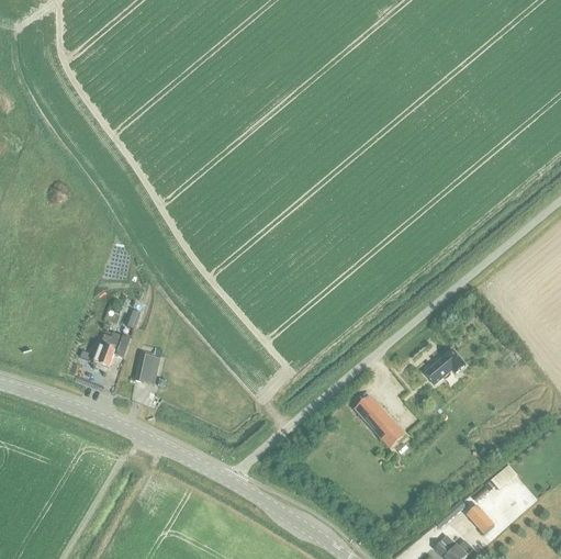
[(119,341),(111,338),(111,336),(103,334),(100,344),(98,343),(94,350),(97,351),(93,360),(97,361),(96,364),(108,369),(114,353),(122,356),(128,339),(120,336),(119,341)]
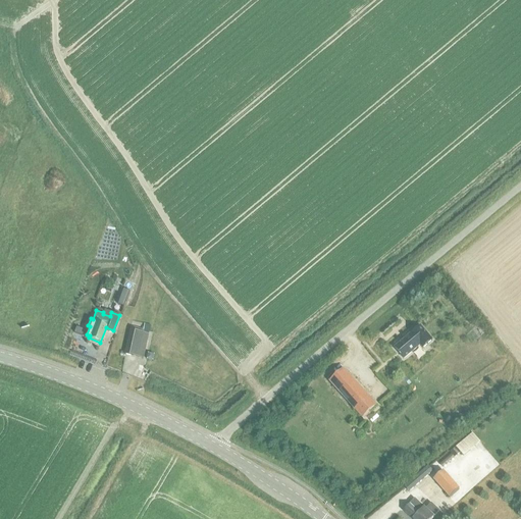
[(419,323),(394,346),(403,356),(419,343),(422,346),(431,338),(419,323)]
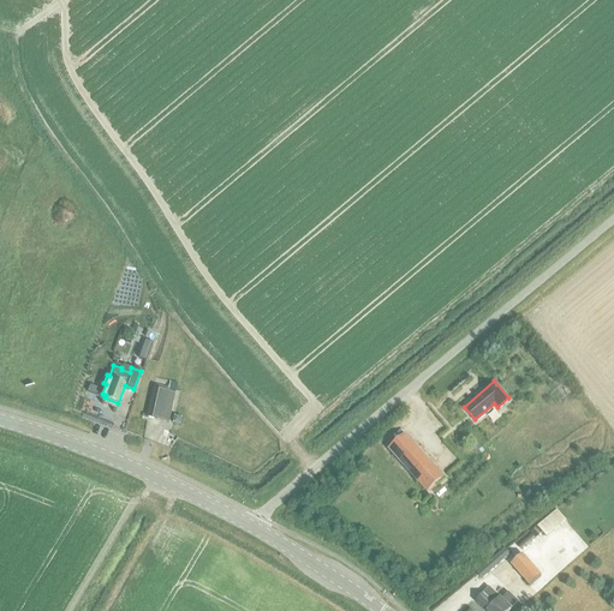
[(153,385),(147,414),(161,418),(168,389),(153,385)]
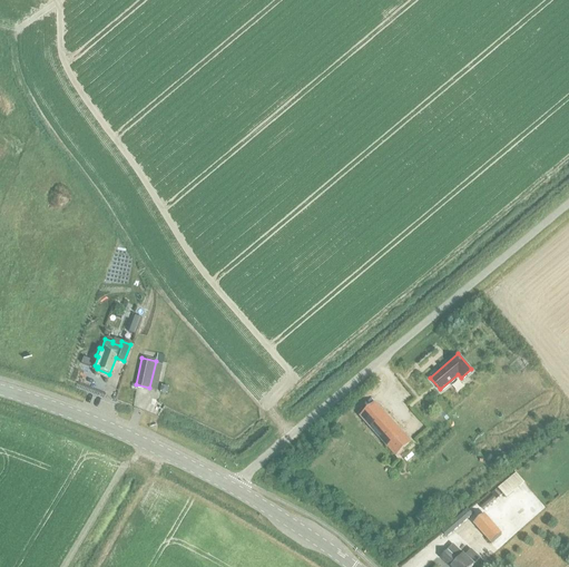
[(359,414),(394,455),(410,440),(374,400),(359,414)]
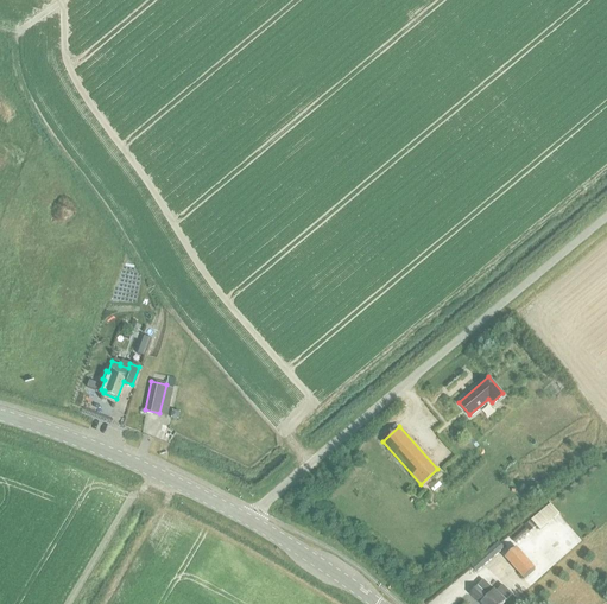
[(550,502),(538,512),(524,525),(528,529),(535,523),(539,528),(558,512),(550,502)]
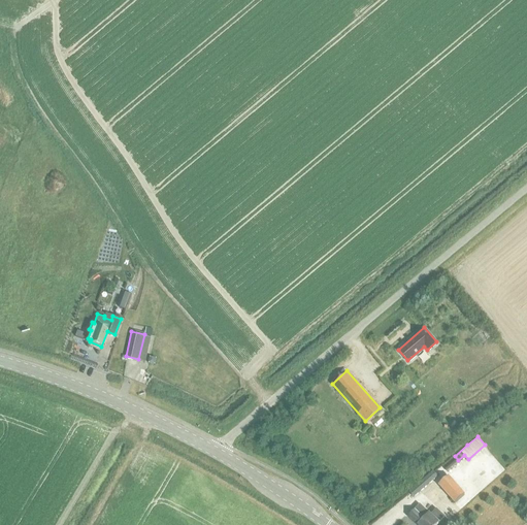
[(455,458),(443,467),(446,470),(458,460),(455,458)]
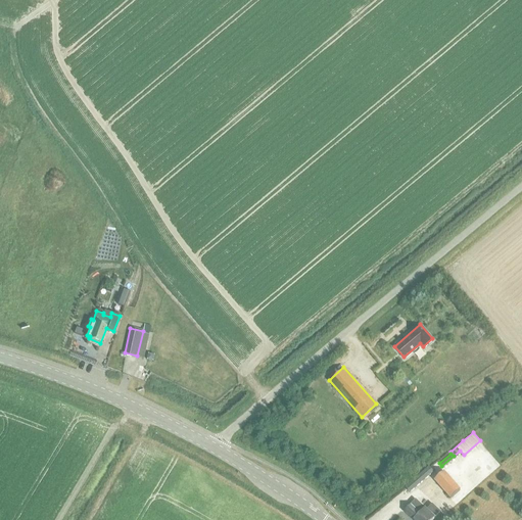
[(434,478),(449,495),(459,488),(443,470),(434,478)]
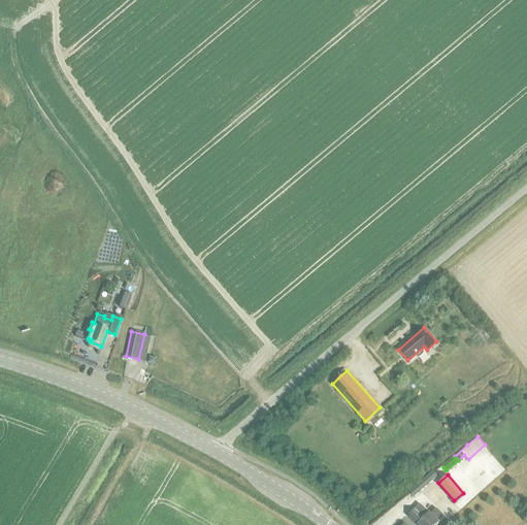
[(432,481),(429,476),(409,493),(413,497),(432,481)]
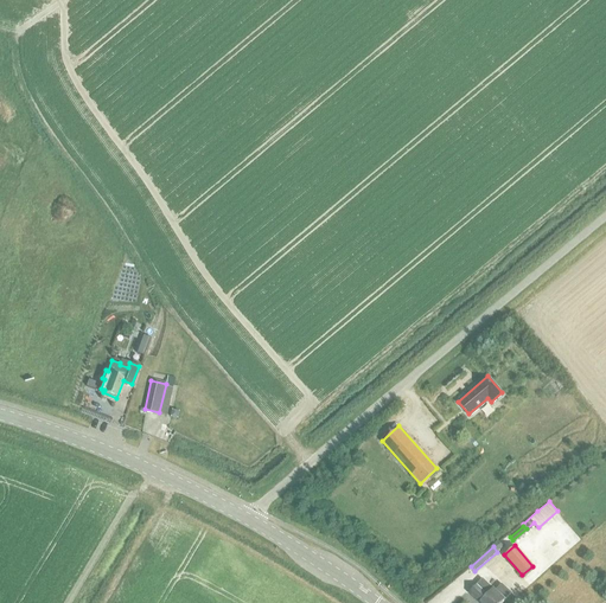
[(482,577),(467,591),(480,602),(498,602),(510,591),(501,582),(495,589),(482,577)]
